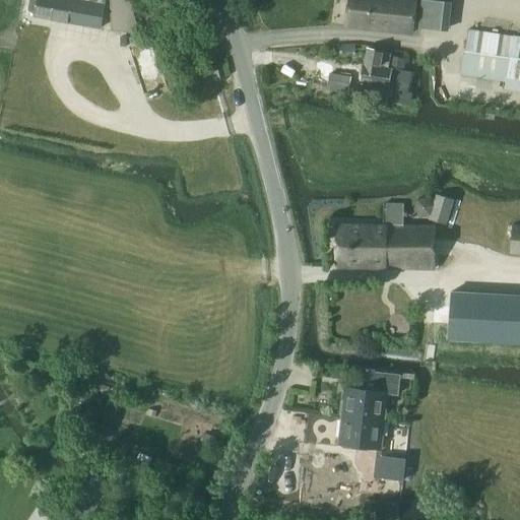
[(35,16),(35,17),(67,22),(67,23),(101,28),(105,0),(28,0),(27,10),(35,16)]
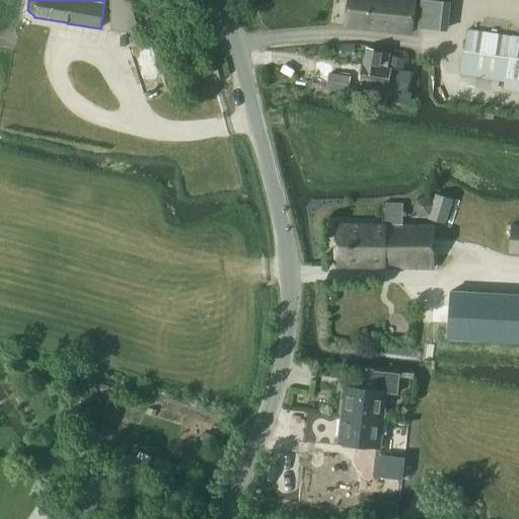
[(411,33),(415,1),(406,0),(348,0),(345,25),(411,33)]
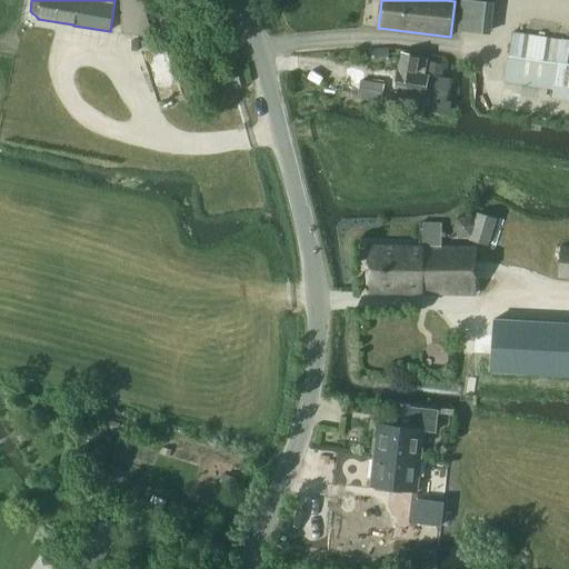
[(568,43),(511,35),(503,82),(552,90),(553,87),(568,88),(568,43)]
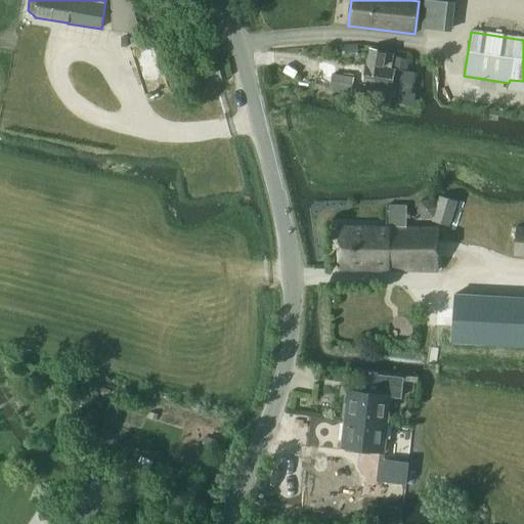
[(365,66),(361,84),(390,90),(389,94),(408,97),(412,74),(392,69),(394,54),(386,53),(386,52),(368,50),(365,66)]
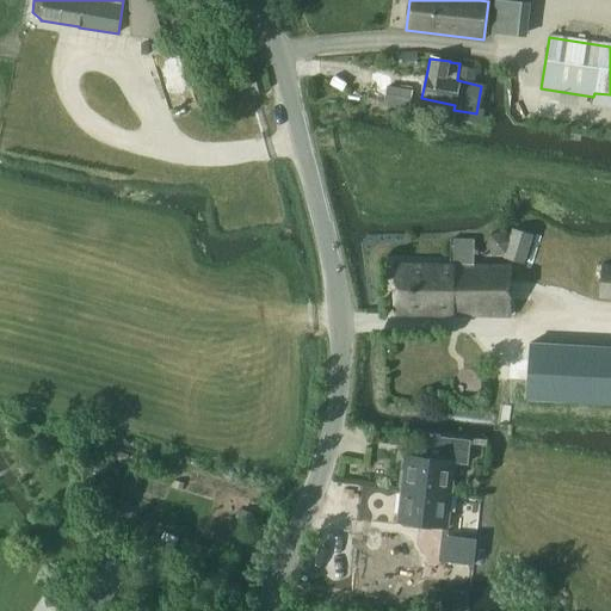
[(258,94),(258,93),(255,84),(239,87),(241,98),(258,94)]
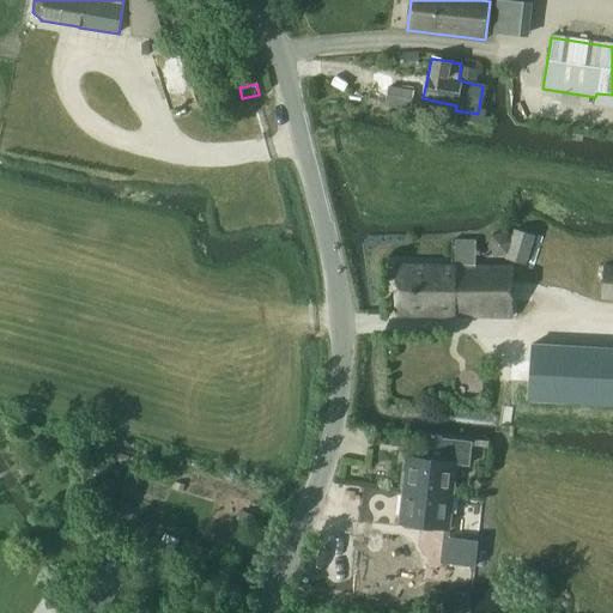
[(411,107),(413,91),(389,87),(387,103),(411,107)]
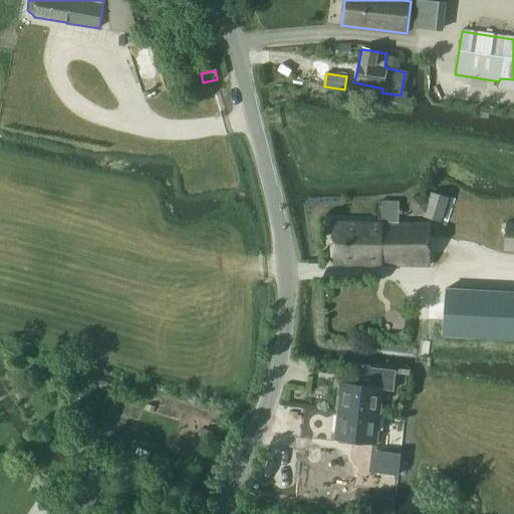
[(441,221),(448,199),(433,195),(429,204),(423,196),(412,198),(409,208),(415,215),(425,214),(425,216),(441,221)]
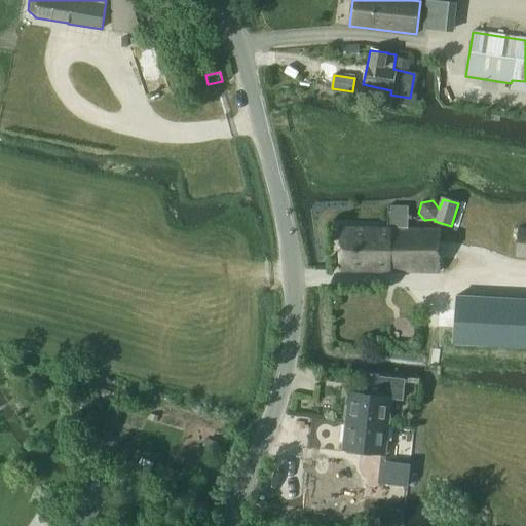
[(408,229),(408,209),(387,208),(387,228),(341,227),(340,270),(376,271),(386,271),(440,270),(440,228),(408,229)]
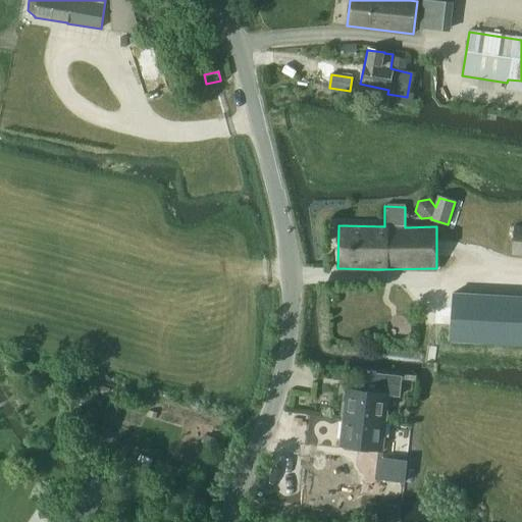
[(521,255),(521,226),(514,226),(512,255),(521,255)]
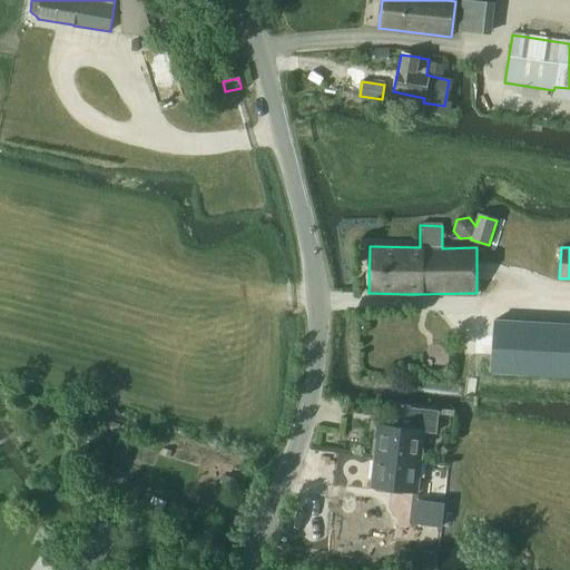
[(569,323),(494,320),(491,374),(569,377),(569,323)]
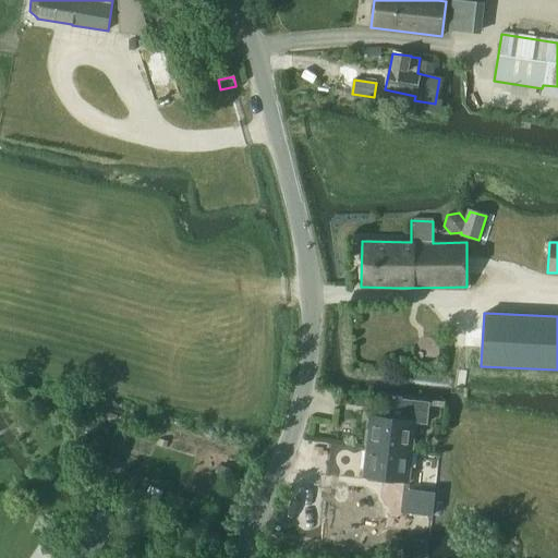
[(427,424),(429,402),(402,399),(400,420),(372,416),(370,431),(366,431),(364,445),(367,445),(367,446),(411,451),(414,422),(427,424)]
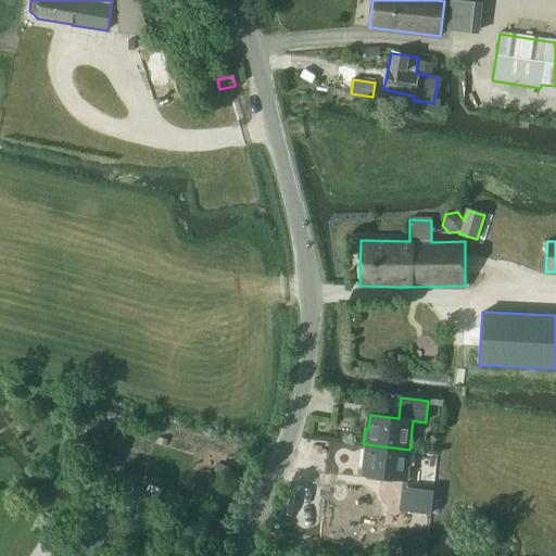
[(406,480),(409,450),(366,444),(363,475),(367,476),(366,479),(380,480),(380,477),(406,480)]
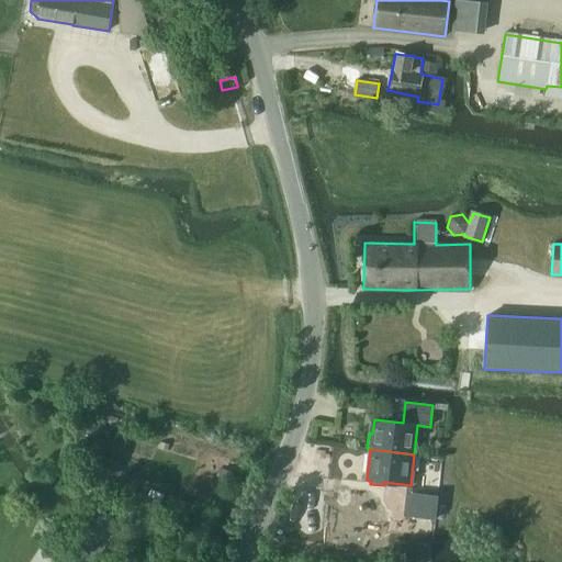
[(221,469),(218,479),(232,483),(234,472),(221,469)]
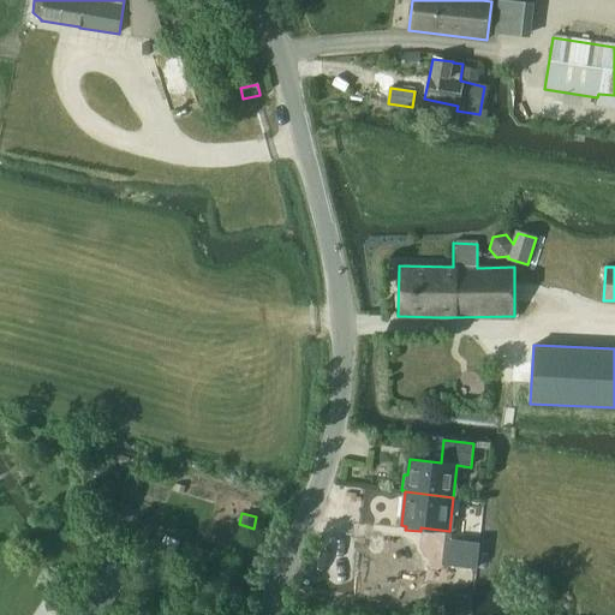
[(135,523),(131,533),(147,539),(151,529),(135,523)]
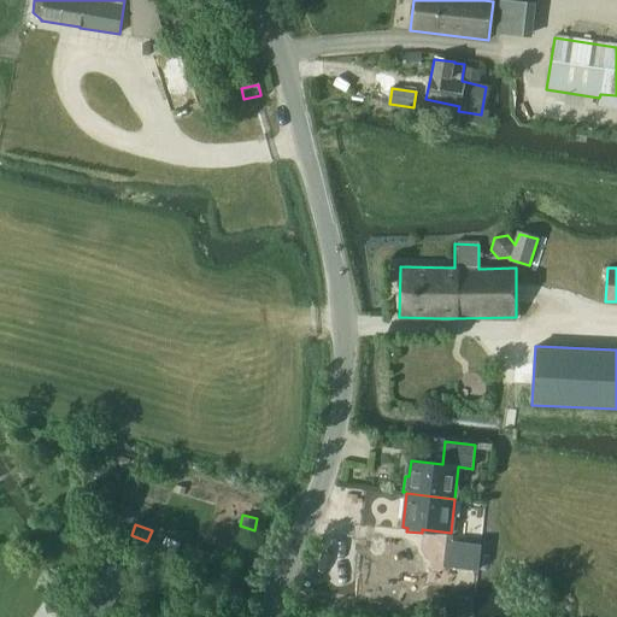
[(477,568),(480,547),(448,544),(446,564),(477,568)]
